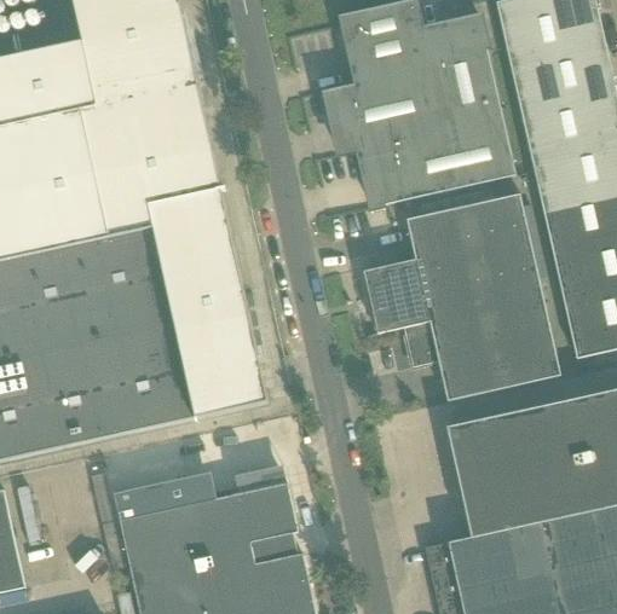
[(0,459),(266,400),(197,82),(179,6),(174,0),(73,0),(82,40),(0,58),(0,459)]
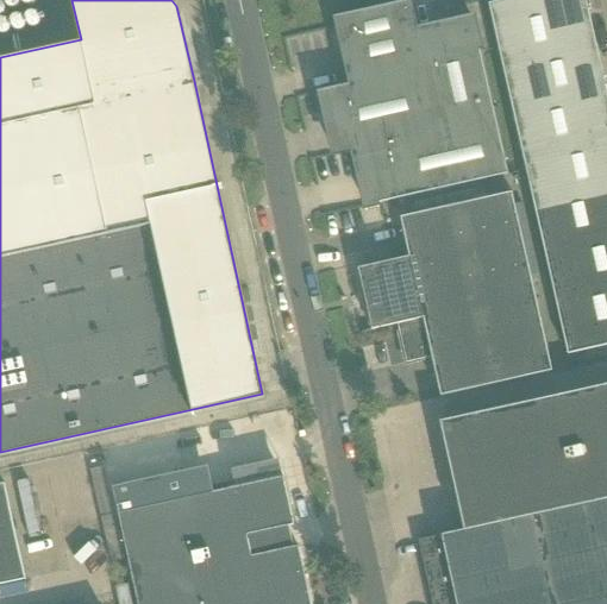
[(477,48),(475,38),(470,14),(413,27),(407,0),(336,16),(349,77),(477,48)]
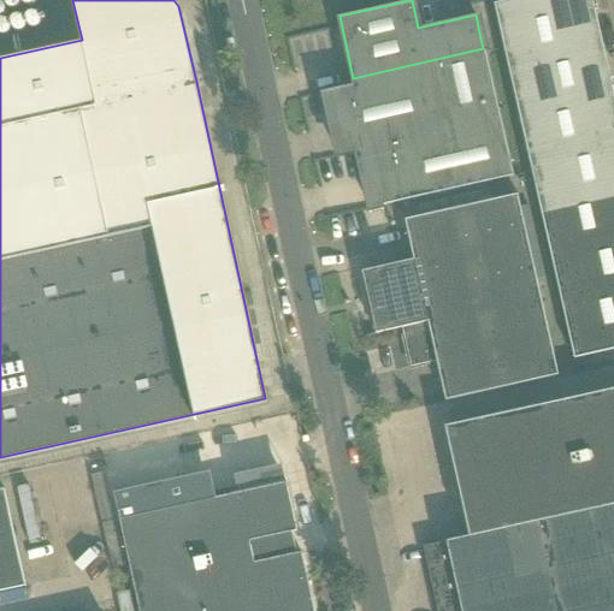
[(595,5),(594,0),(493,0),(572,355),(613,345),(613,88),(612,79),(609,81),(592,6),(595,5)]
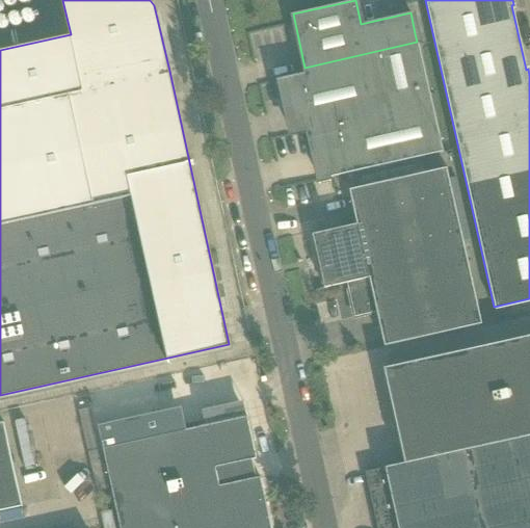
[(289,127),(429,96),(417,42),(305,68),(306,73),(279,79),(289,127)]
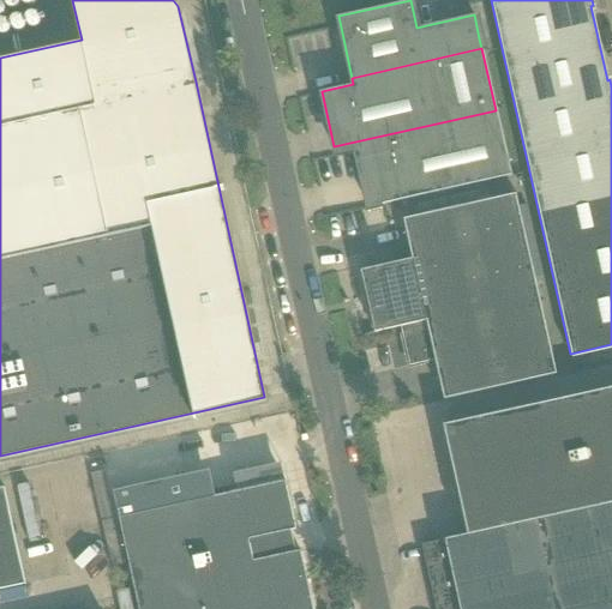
[(510,172),(496,110),(334,146),(335,150),(354,146),(367,204),(510,172)]
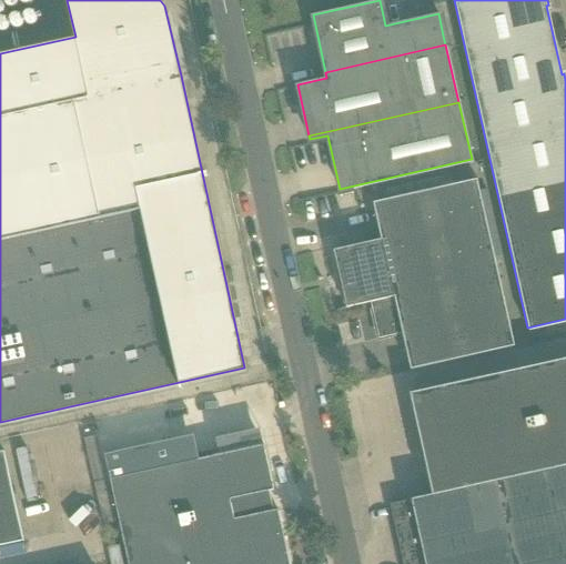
[(496,269),(475,177),(393,194),(371,200),(380,237),(332,248),(342,294),(345,304),(369,299),(496,269)]
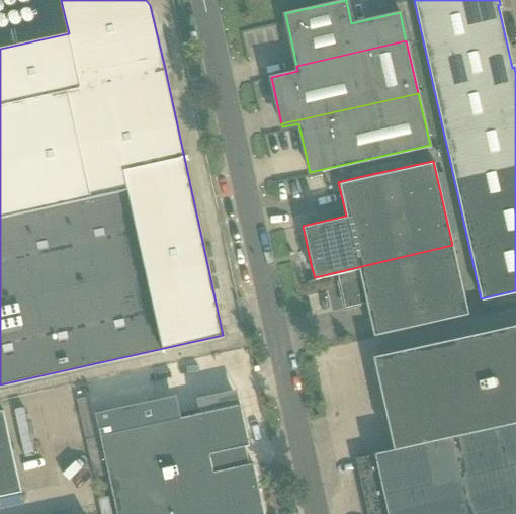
[(467,313),(452,245),(336,272),(344,306),(365,301),(372,334),(393,330),(467,313)]
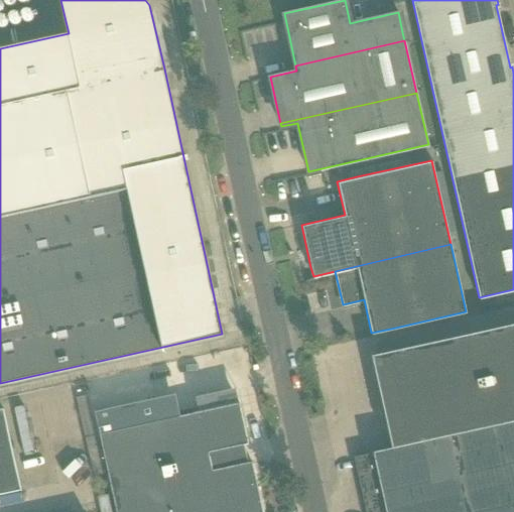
[(513,511),(513,323),(371,355),(391,446),(353,455),(365,511),(513,511)]
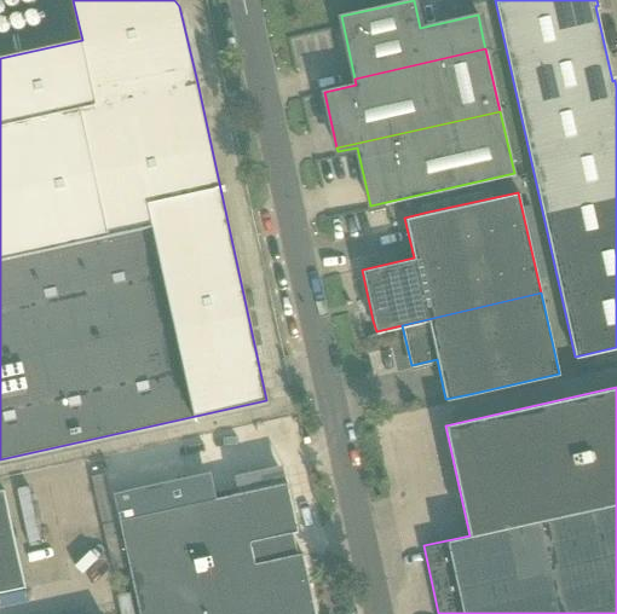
[(185,475),(113,491),(138,613),(313,613),(301,551),(297,552),(292,531),(297,529),(286,481),(191,502),(185,475)]
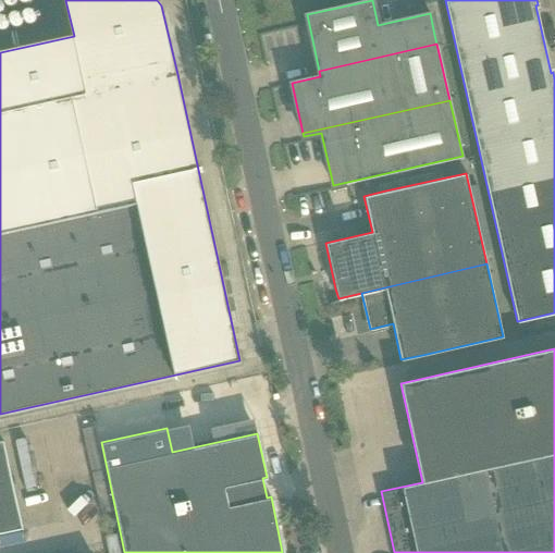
[(0,532),(21,527),(1,440),(0,440),(0,532)]
